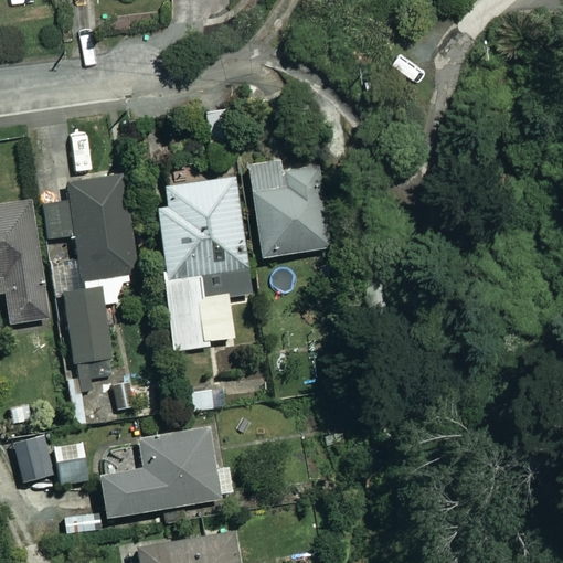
[(229,110),(204,112),(206,144),(231,142),(229,110)]
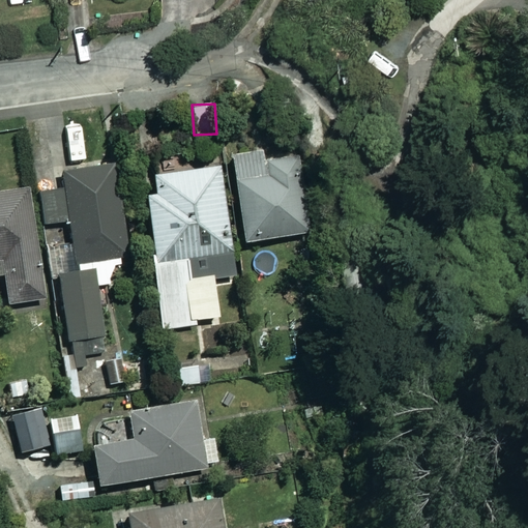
[(292,155),(239,157),(242,245),(295,243),(292,155)]
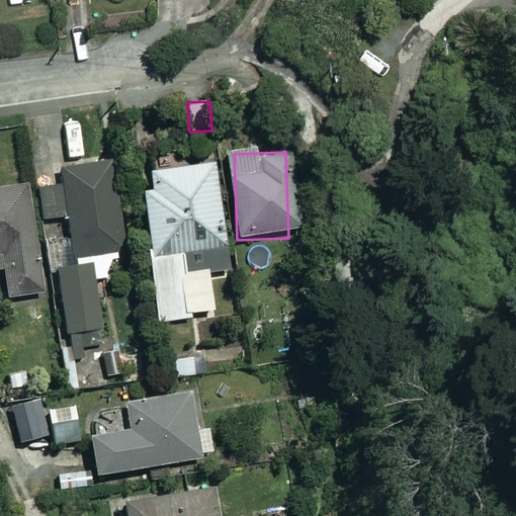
[(121,251),(112,163),(62,168),(64,184),(39,186),(44,218),(68,216),(72,256),(121,251)]
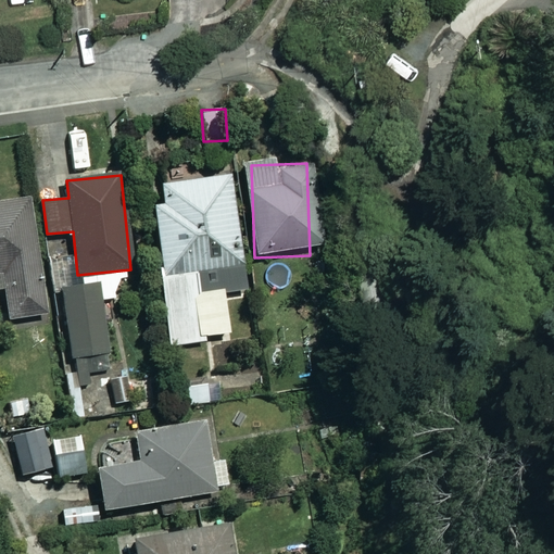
[(233,176),(161,183),(163,204),(156,204),(170,344),(230,339),(225,290),(247,288),(243,252),(239,252),(233,176)]
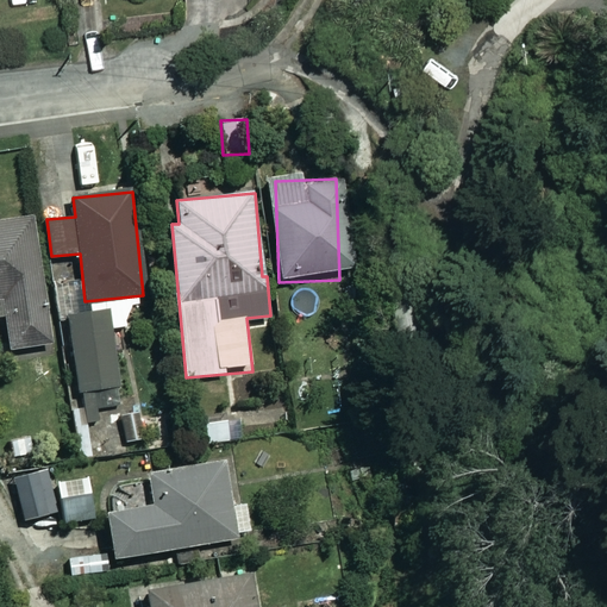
[(0,315),(6,315),(10,349),(51,343),(35,219),(0,224),(0,315)]
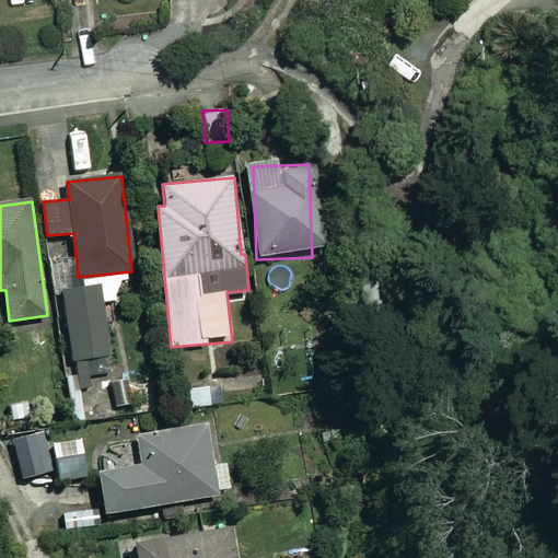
[(113,371),(102,287),(61,292),(71,376),(113,371)]
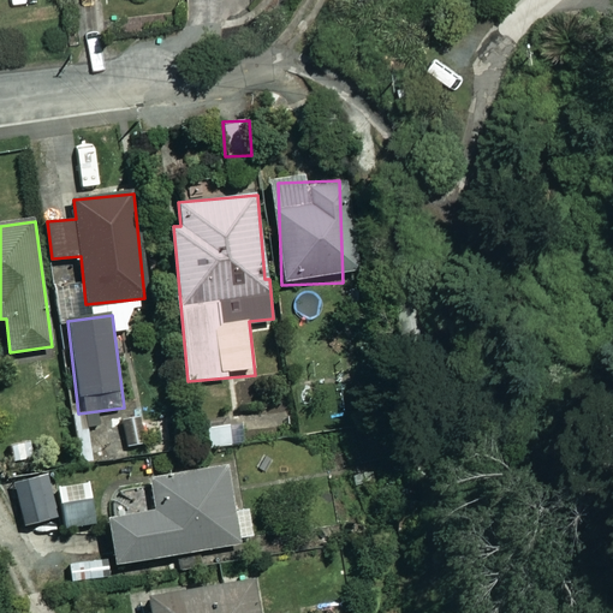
[(236,509),(227,464),(150,477),(156,509),(108,517),(117,564),(259,540),(253,505),(236,509)]
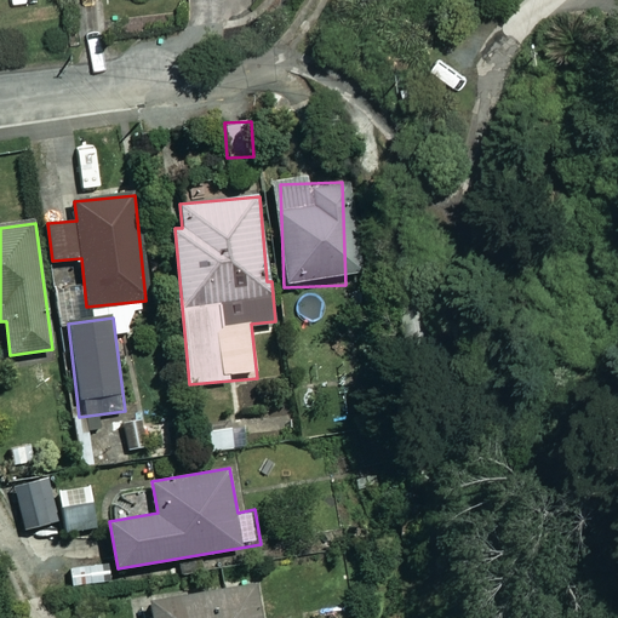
[(63,516),(55,473),(7,481),(15,525),(63,516)]
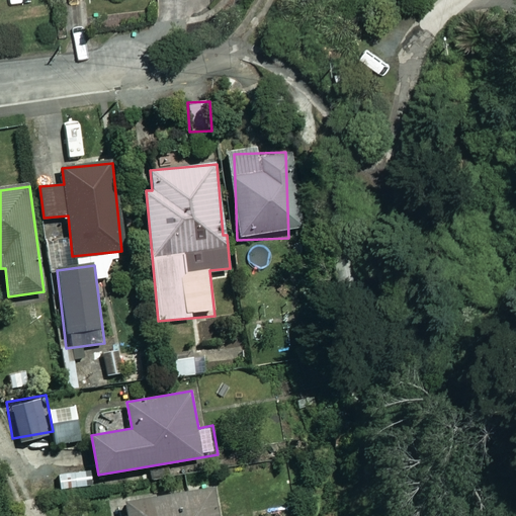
[(220,515),(216,488),(126,503),(127,515),(220,515)]
